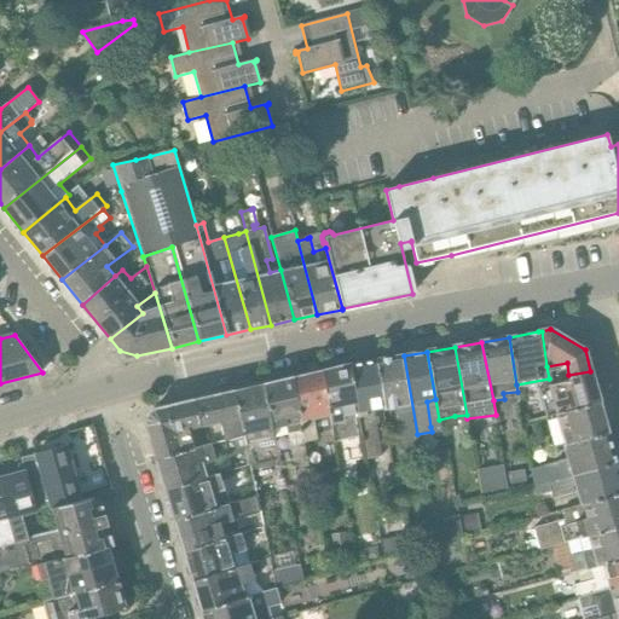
[(420,447),(417,434),(404,356),(376,362),(385,408),(385,411),(394,410),(401,451),(406,450),(420,447)]
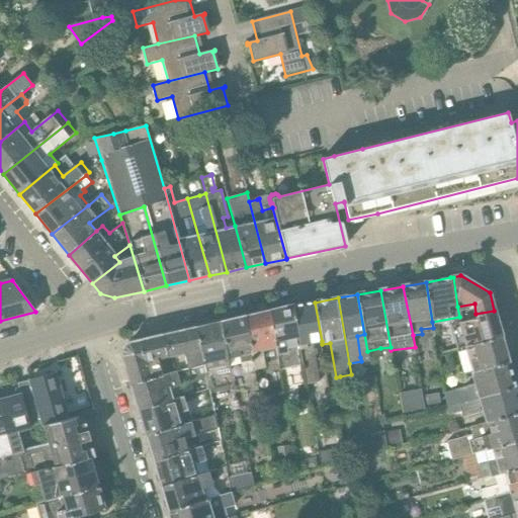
[(293,306),(303,366),(305,384),(316,382),(319,382),(313,343),(322,341),(315,303),(293,306)]
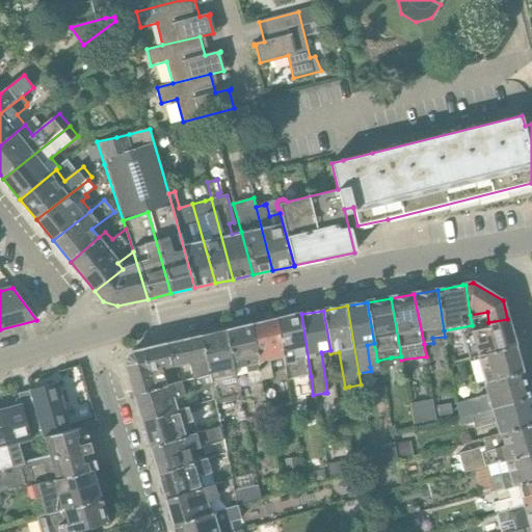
[(286,381),(311,376),(301,314),(276,320),(285,372),(286,381)]
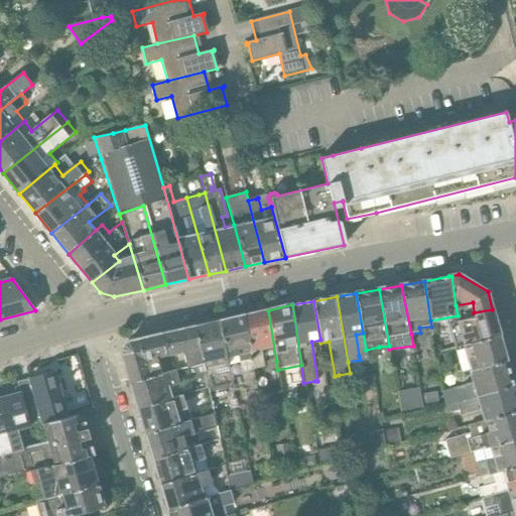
[(455,348),(500,336),(492,309),(474,312),(476,317),(460,321),(457,321),(447,324),(450,334),(455,348)]
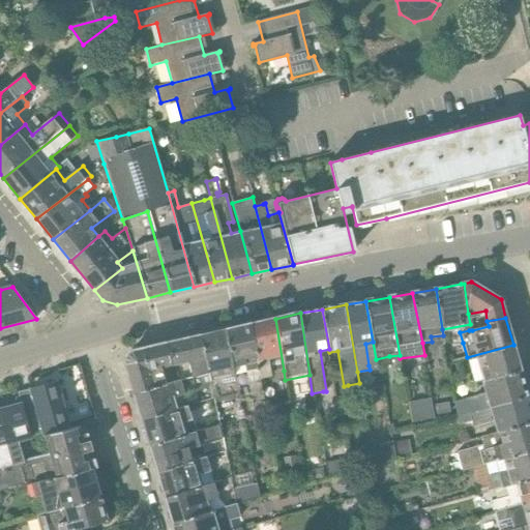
[(270,374),(284,371),(275,319),(248,325),(261,382),(271,381),(270,374)]
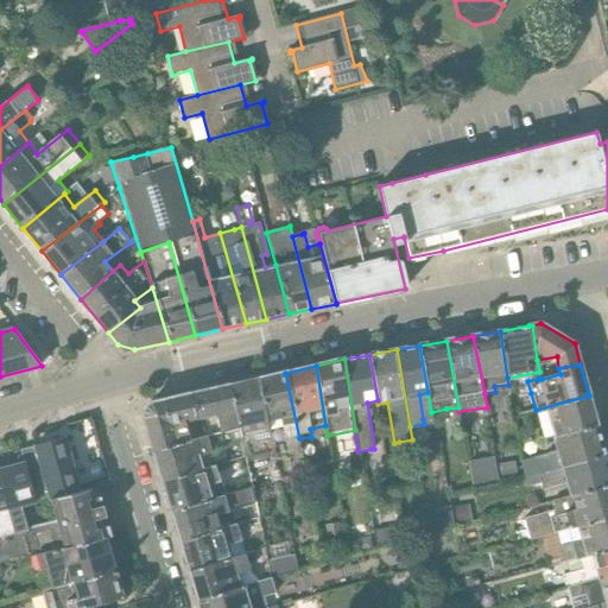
[(304,457),(299,438),(285,373),(257,379),(274,454),(276,462),(289,460),(292,473),(306,470),(304,457)]
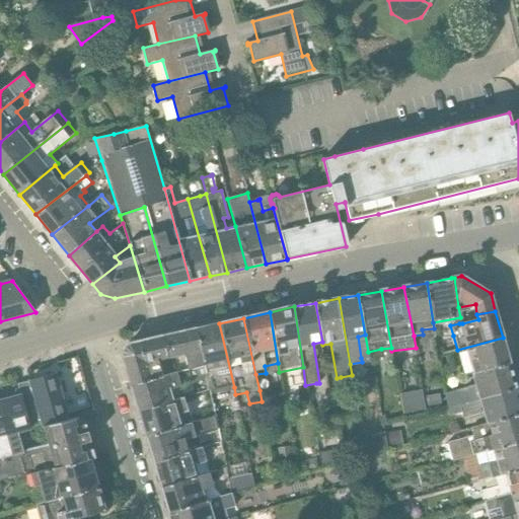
[(207,378),(210,392),(234,387),(219,323),(196,329),(207,378)]
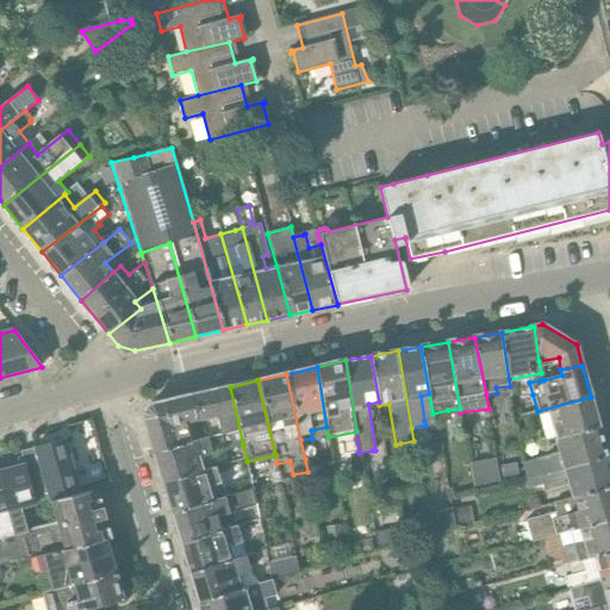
[(228,448),(243,444),(230,387),(194,396),(199,421),(204,441),(224,436),(228,448)]
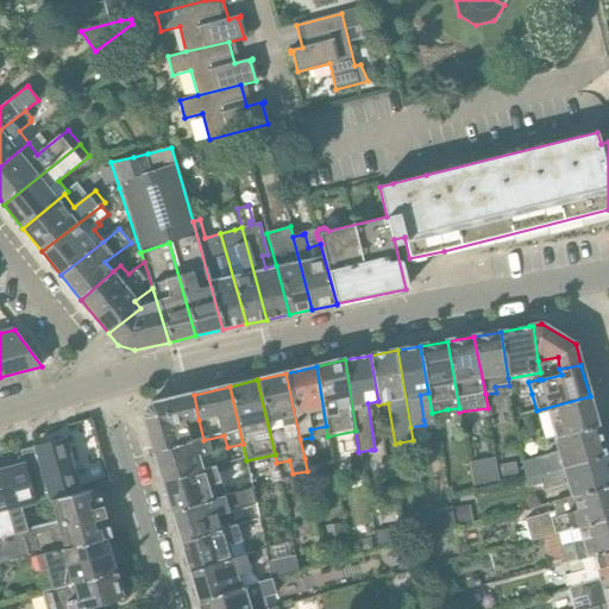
[(154,452),(203,440),(199,420),(194,395),(152,405),(144,419),(148,433),(154,452)]
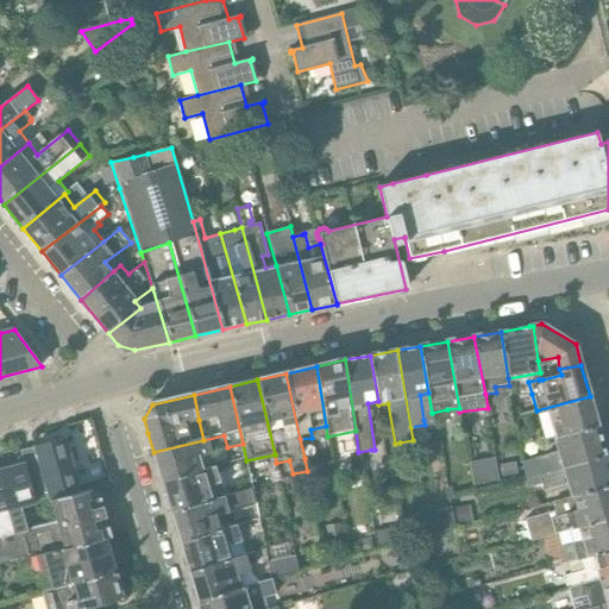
[(553,438),(598,426),(590,397),(590,396),(537,410),(516,416),(522,446),(553,438)]
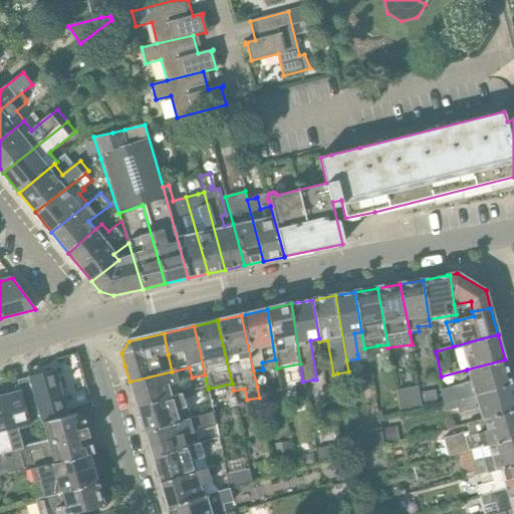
[(513,410),(513,396),(512,387),(505,359),(467,369),(470,380),(441,390),(444,405),(446,412),(458,409),(460,414),(478,409),(481,420),(513,410)]
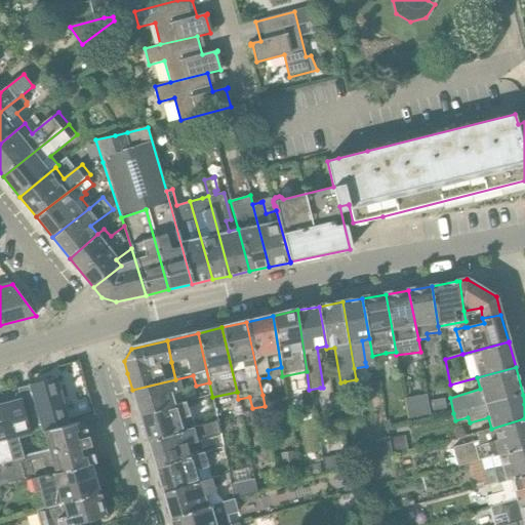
[(140,415),(177,405),(174,394),(183,392),(183,390),(196,386),(193,375),(175,379),(132,390),(140,415)]
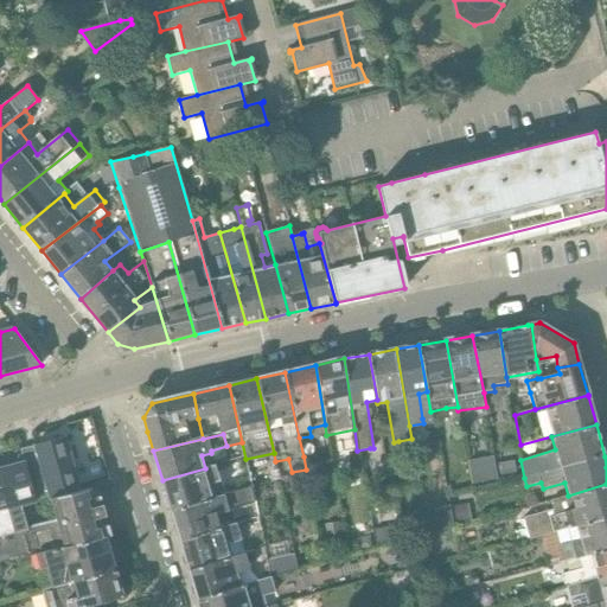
[(51,499),(81,491),(65,438),(52,441),(49,439),(42,441),(39,445),(36,446),(36,447),(21,451),(25,465),(36,502),(51,497),(51,499)]
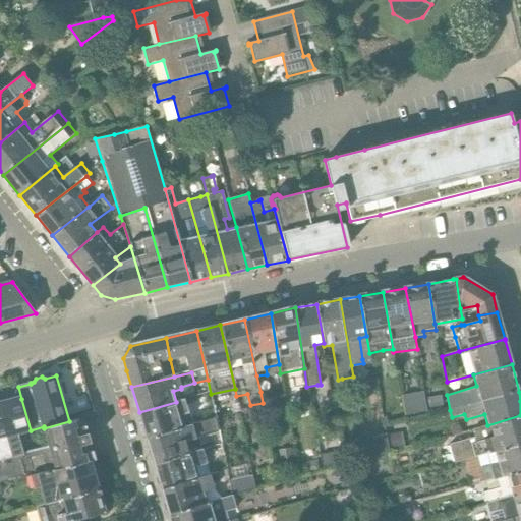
[(425,390),(404,394),(407,414),(428,411),(425,390)]
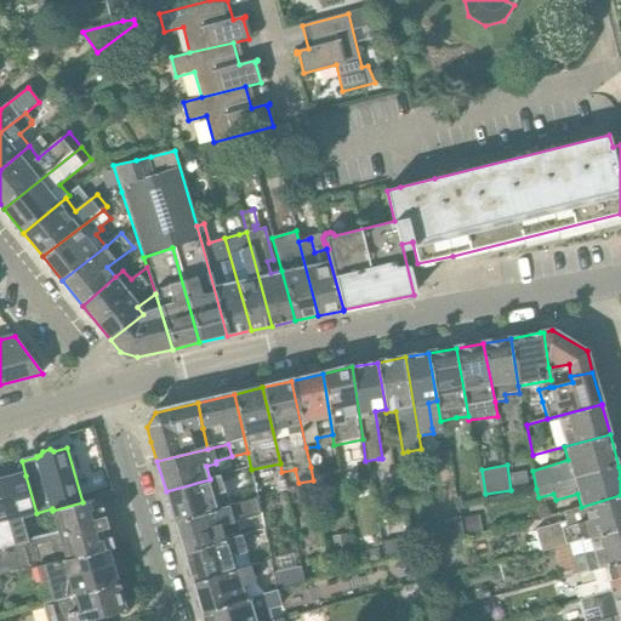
[(36,568),(43,565),(36,539),(28,539),(22,518),(36,514),(36,513),(26,476),(0,482),(0,496),(20,571),(36,568)]
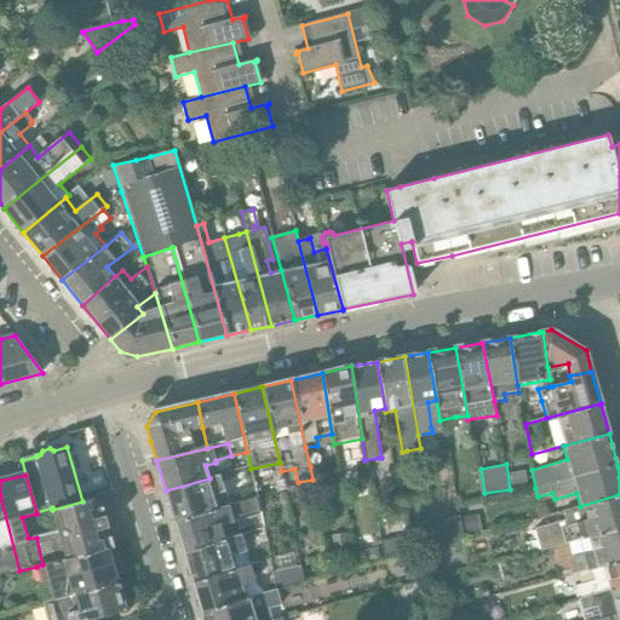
[(176,522),(230,506),(219,476),(210,478),(166,491),(176,522)]
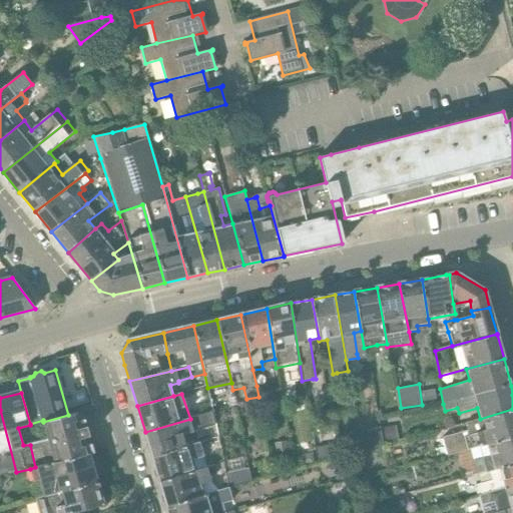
[(480,446),(512,437),(512,409),(480,419),(466,423),(469,431),(443,438),(448,456),(467,451),(480,446)]
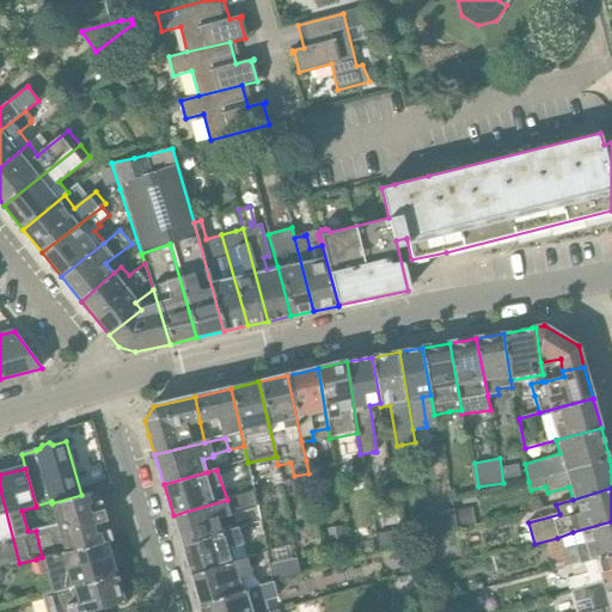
[(0,560),(1,567),(19,563),(0,489),(0,560)]
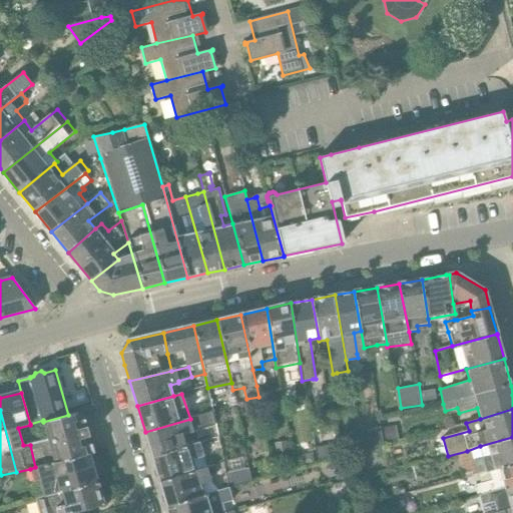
[(55,462),(89,455),(94,454),(91,444),(86,445),(84,438),(90,436),(88,431),(85,419),(80,420),(77,412),(68,415),(43,422),(49,442),(55,462)]
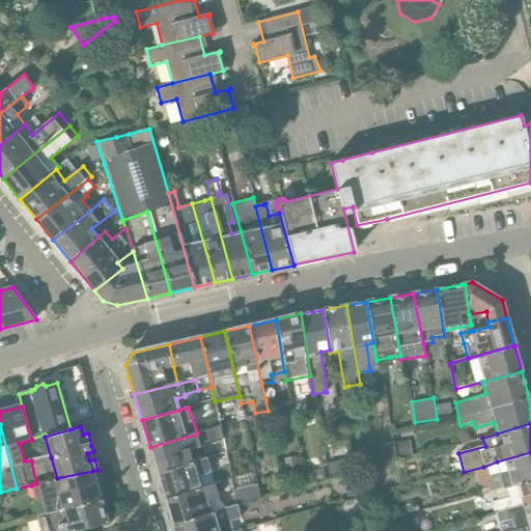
[(158,473),(203,458),(200,447),(223,441),(221,430),(220,426),(197,434),(150,447),(158,473)]
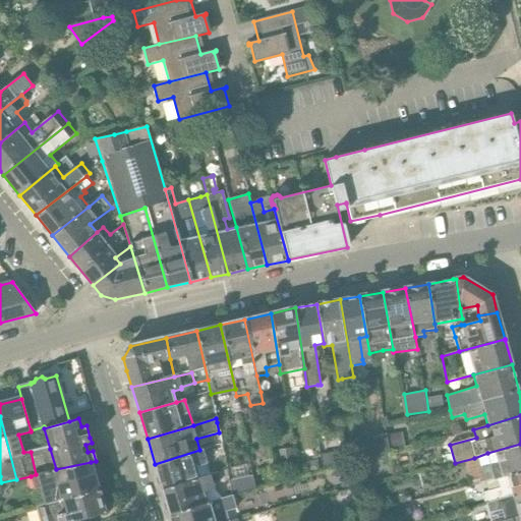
[(390,450),(388,437),(387,433),(364,440),(367,459),(390,453),(390,450)]
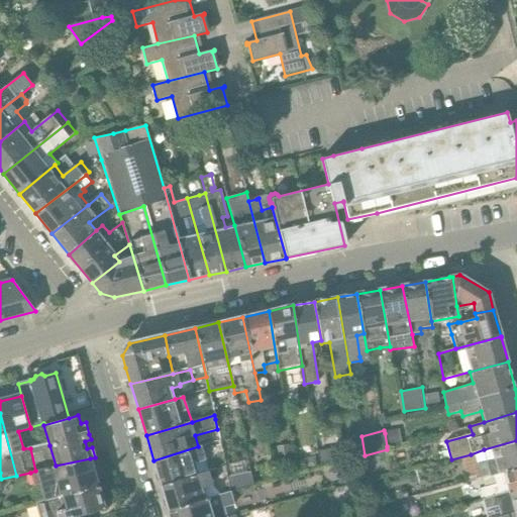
[(485,478),(516,467),(516,440),(484,449),(487,460),(486,461),(487,462),(477,464),(481,479),(485,478)]
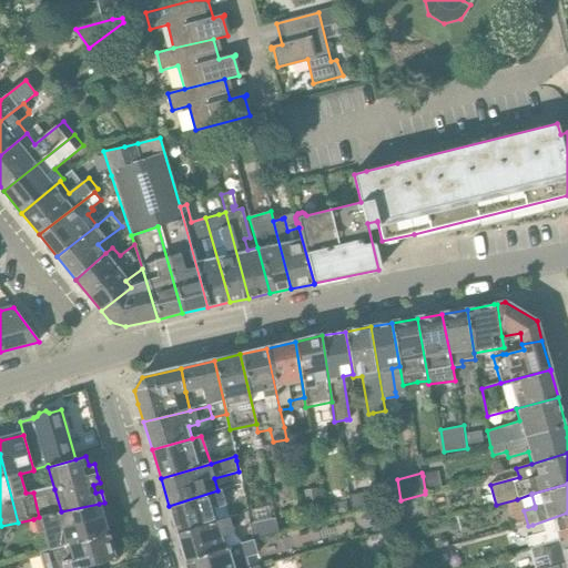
[(178,535),(230,517),(225,501),(220,489),(217,490),(169,506),(178,535)]
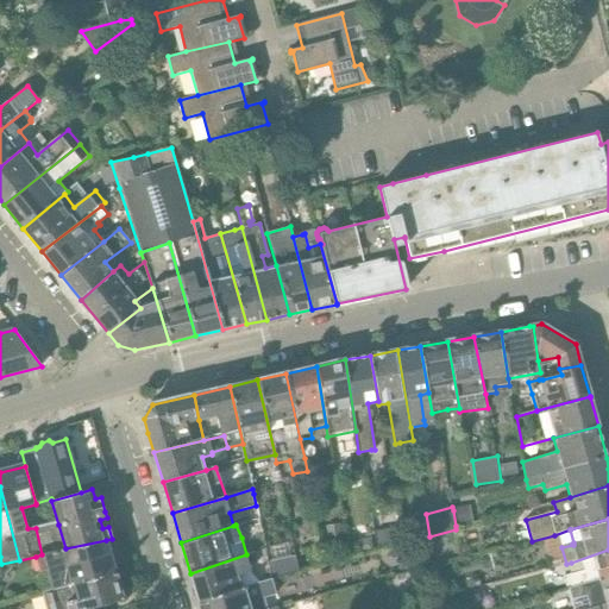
[(64,589),(115,573),(106,540),(66,548),(42,554),(36,557),(39,572),(46,571),(52,591),(64,588),(64,589)]
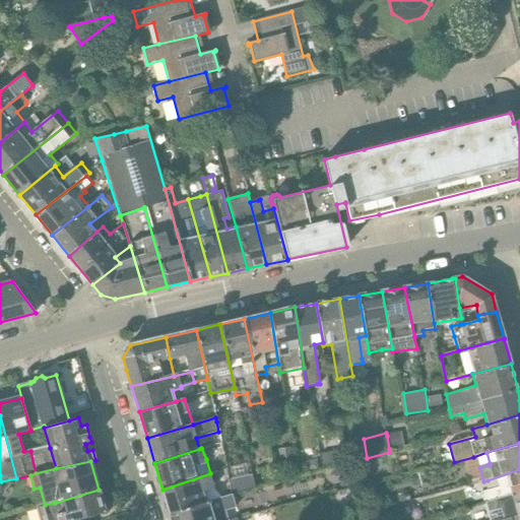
[(486,503),(519,493),(519,469),(488,480),(490,490),(482,492),(486,503)]
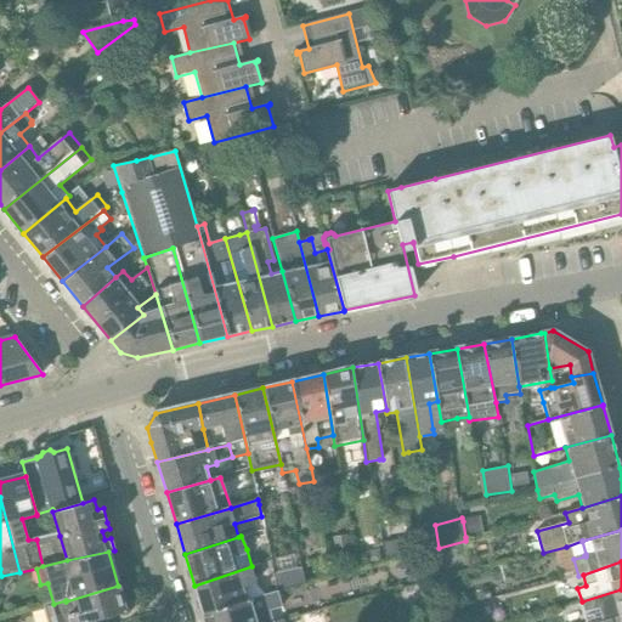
[(203,614),(254,599),(253,595),(246,598),(243,588),(256,584),(255,582),(266,580),(263,565),(252,566),(194,586),(203,614)]
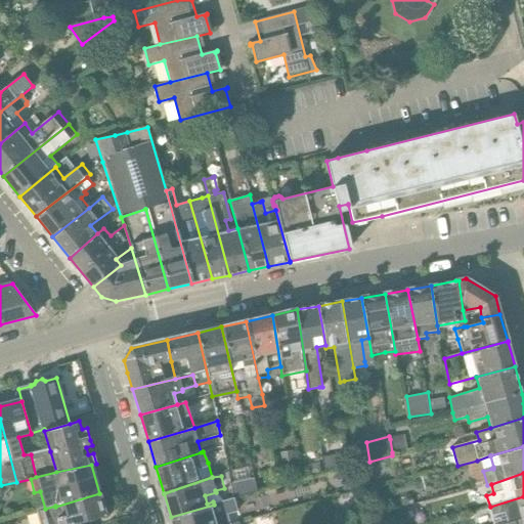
[(230,486),(234,498),(257,493),(254,482),(230,486)]
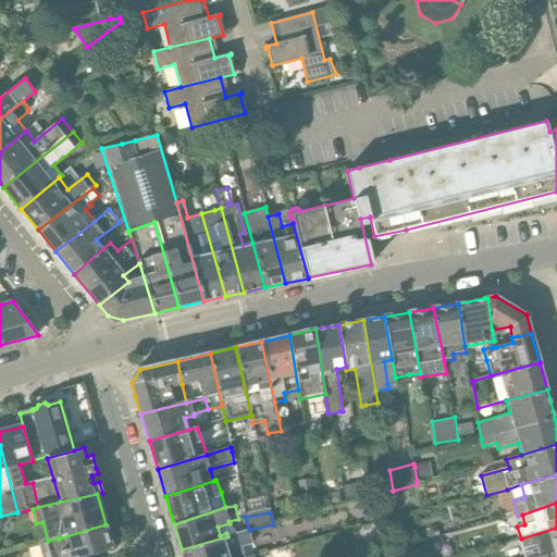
[(45,556),(83,556),(112,548),(106,524),(59,539),(62,551),(45,556)]
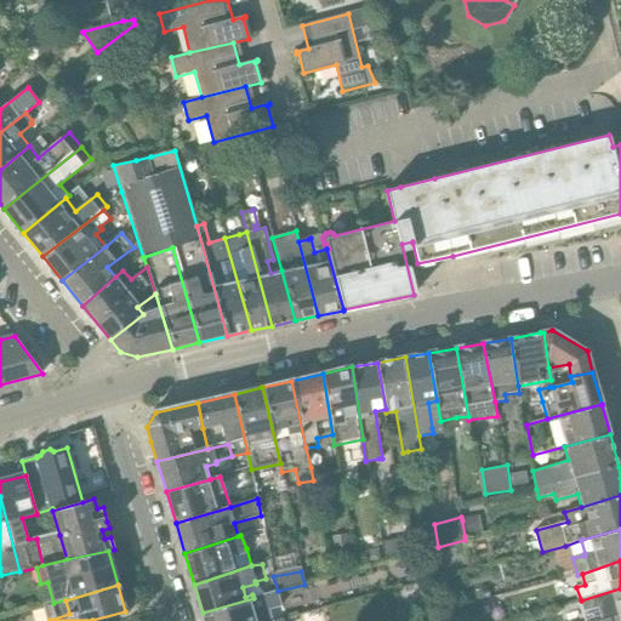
[(610,619),(620,614),(620,588),(581,600),(584,611),(598,608),(602,620),(610,619)]
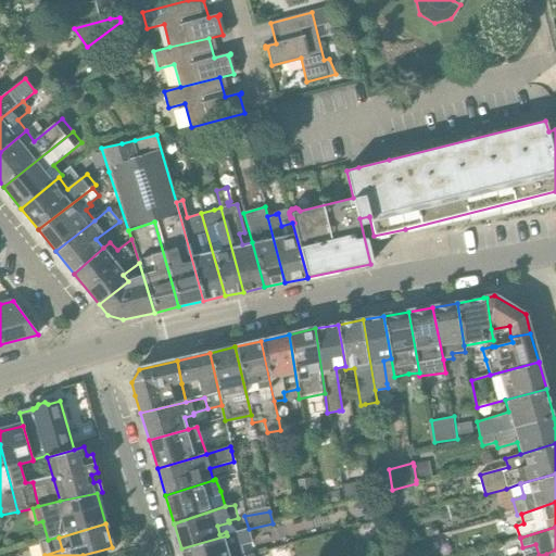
[(184,555),(240,555),(238,547),(253,543),(249,529),(227,535),(181,548),(184,555)]
